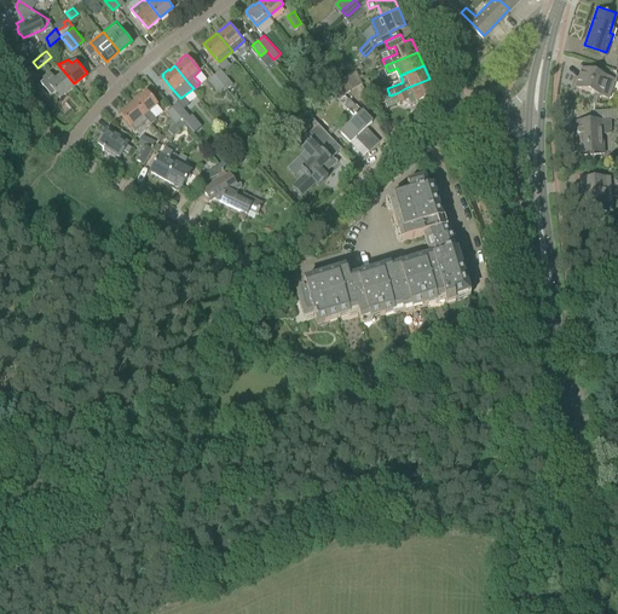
[(608,74),(594,69),(583,65),(577,84),(602,92),(608,74)]
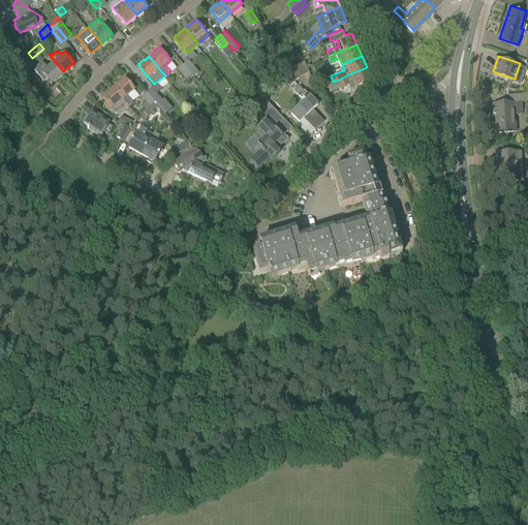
[(184,62),(193,73),(198,69),(189,58),(184,62)]
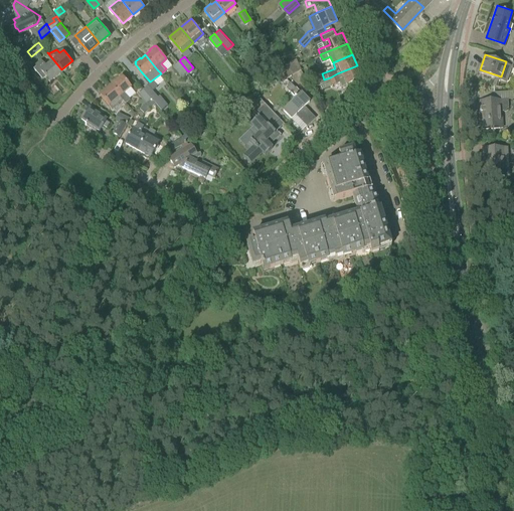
[(291,59),(297,69),(302,67),(297,56),(291,59)]
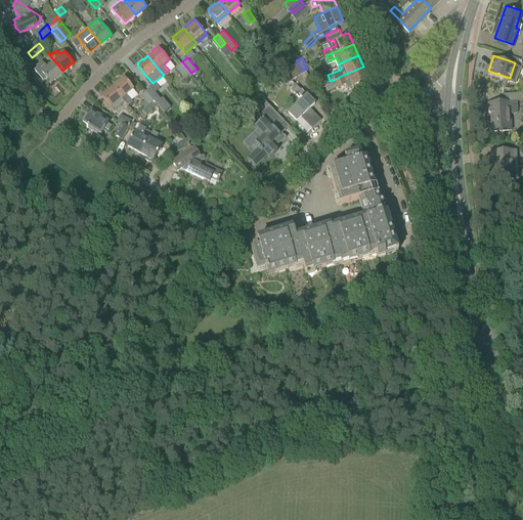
[(53,59),(47,65),(43,59),(35,67),(44,78),(47,76),(51,81),(62,71),(53,59)]
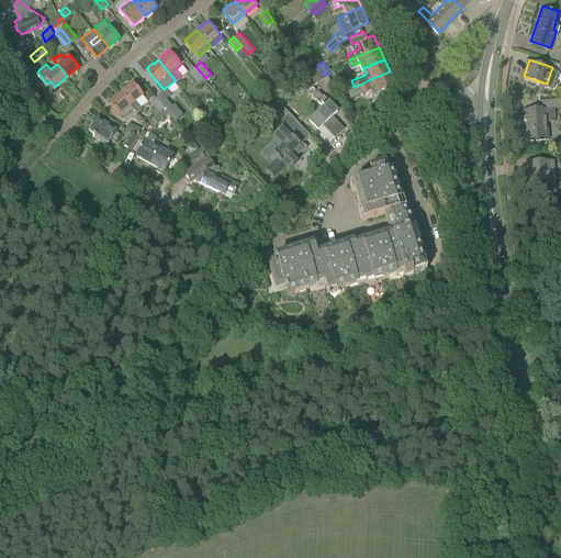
[(317,65),(311,69),(318,79),(324,76),(317,65)]
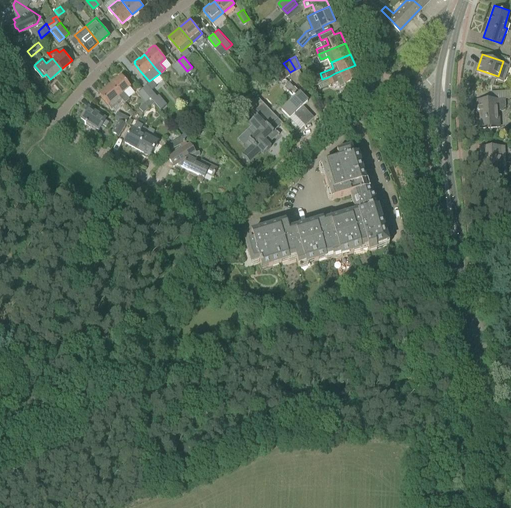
[(187,71),(178,60),(173,64),(183,75),(187,71)]
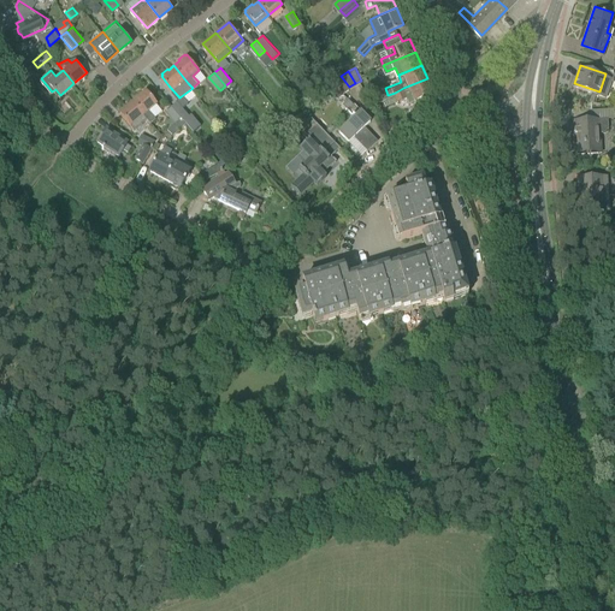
[(331,76),(325,81),(329,85),(335,81),(331,76)]
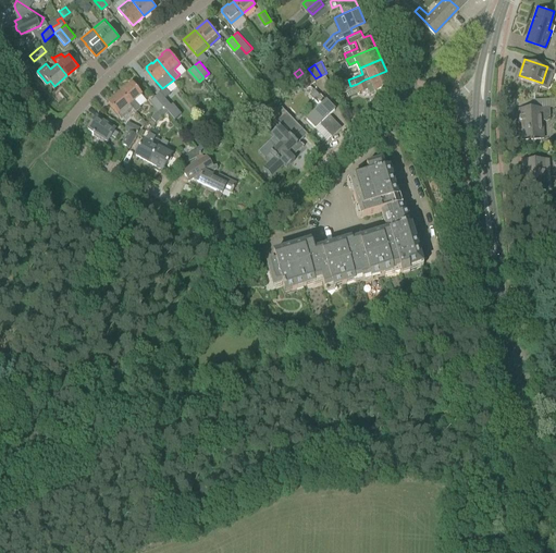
[(308,69),(297,78),(304,85),(309,81),(311,83),(316,78),(308,69)]
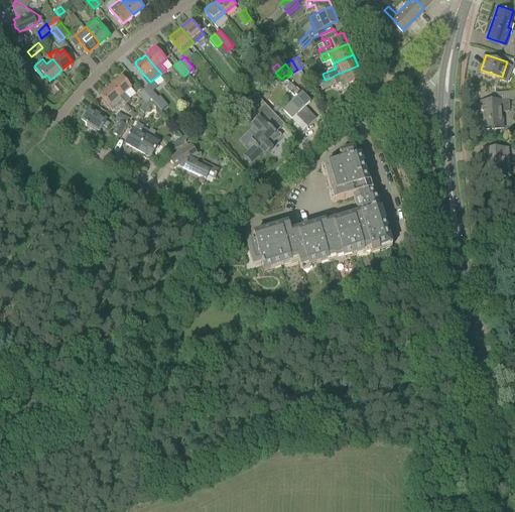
[(358,66),(343,72),(348,84),(363,77),(358,66)]
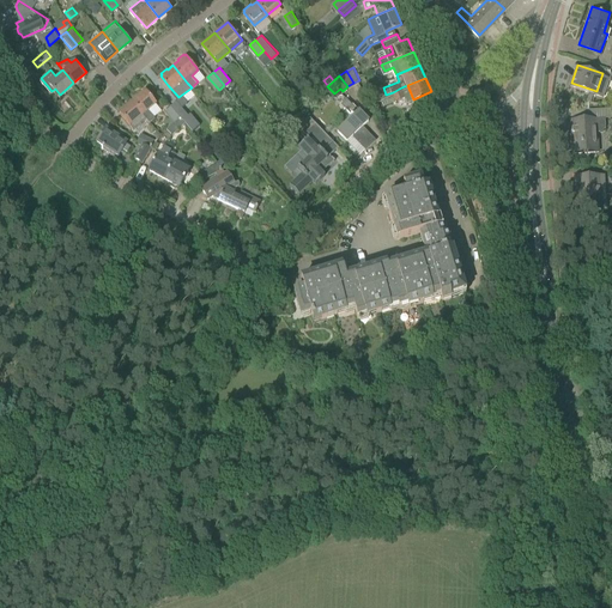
[(145,87),(133,98),(147,115),(151,119),(156,115),(149,107),(157,101),(145,87)]
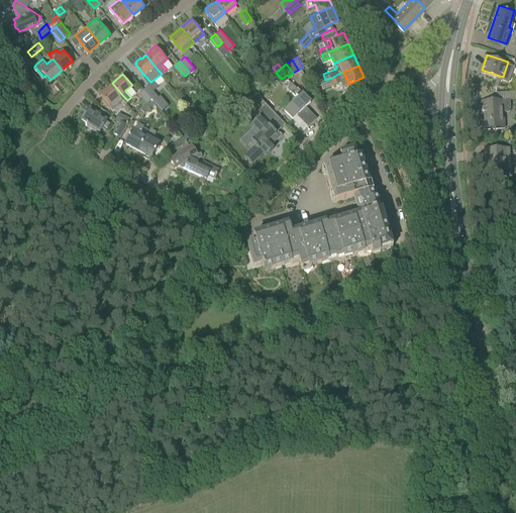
[(338,74),(331,78),(333,82),(333,83),(341,80),(338,74)]
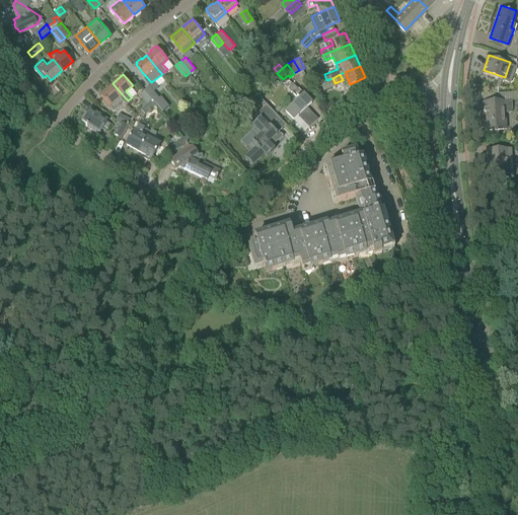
[(298,96),(286,108),(294,117),(299,113),(309,124),(318,116),(307,104),(312,100),(293,80),(288,85),(298,96)]
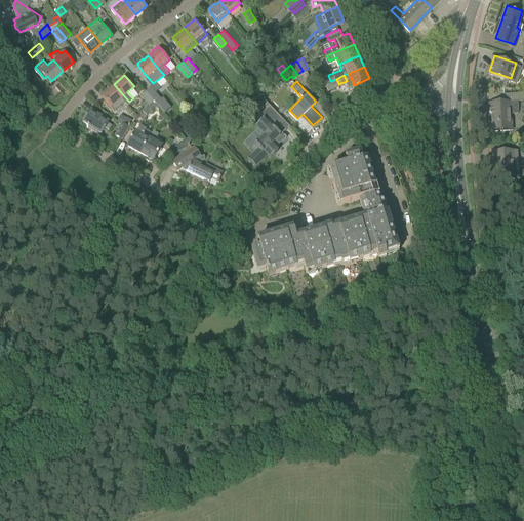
[(114,84),(103,93),(115,108),(126,98),(114,84)]
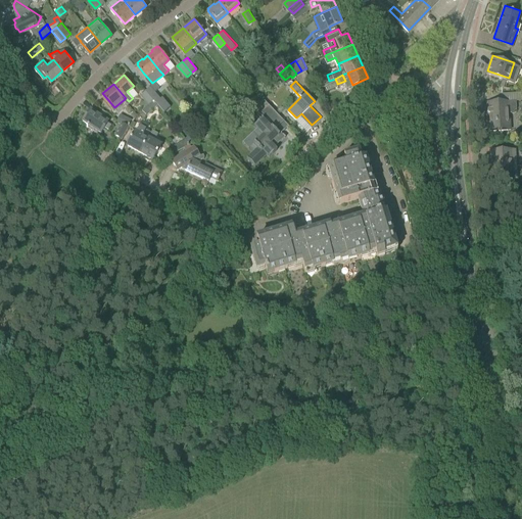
[(161,96),(151,85),(146,89),(153,97),(156,100),(161,96)]
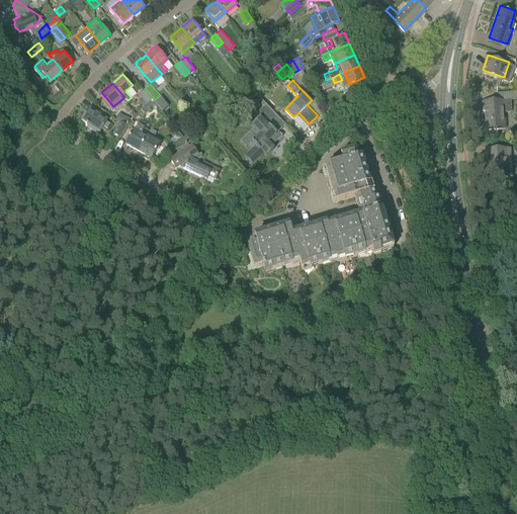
[(152,96),(145,88),(140,92),(148,101),(152,96)]
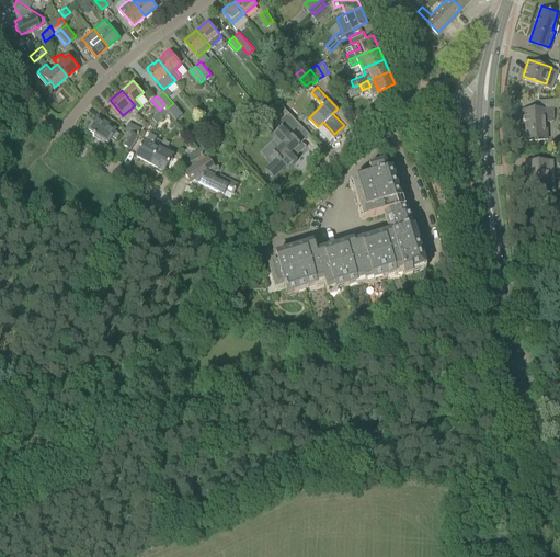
[(164,104),(160,110),(153,116),(158,121),(170,110),(168,108),(164,104)]
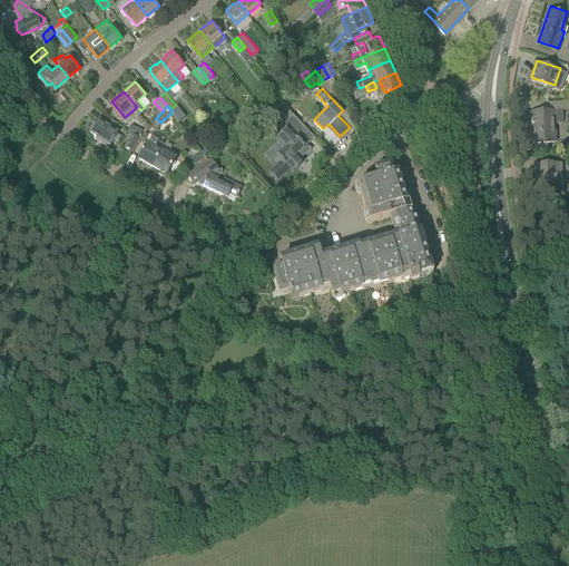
[(531,118),(531,119),(532,120),(533,120),(533,123),(532,123),(532,126),(533,126),(533,128),(532,128),(533,136),(533,138),(533,139),(553,138),(552,138),(552,120),(559,119),(563,116),(562,107),(538,108),(538,115),(533,116),(532,116),(532,117),(531,117),(531,118)]
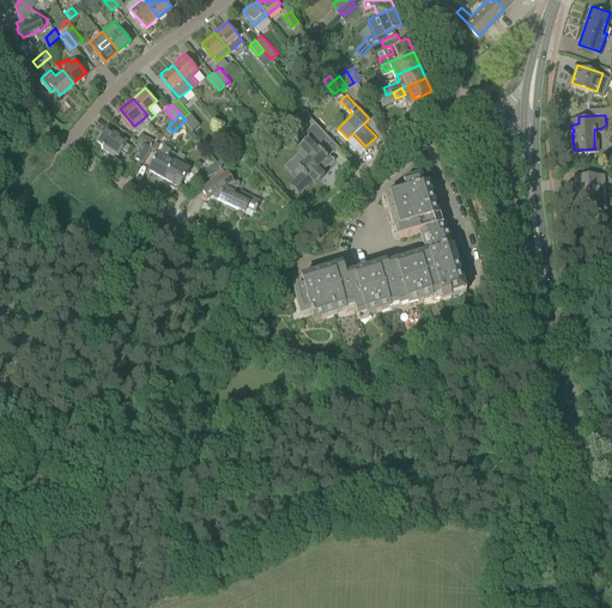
[(266,120),(260,126),(265,132),(271,127),(266,120)]
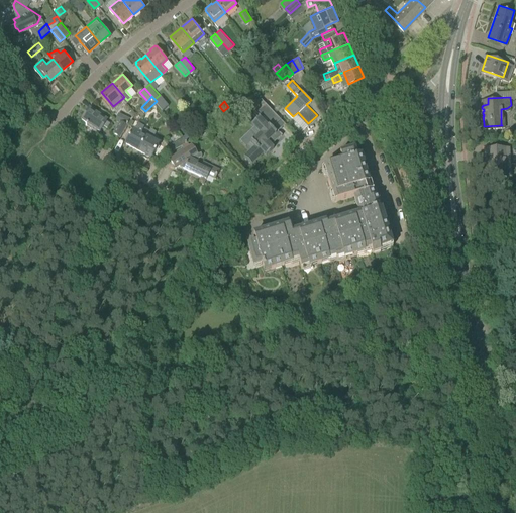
[(255,143),(244,154),(251,162),(252,161),(264,149),(266,151),(266,152),(267,152),(275,145),(274,144),(271,141),(281,132),(282,133),(283,132),(279,128),(273,122),(274,122),(271,119),(278,113),(266,101),(259,108),(266,116),(264,118),(261,115),(260,114),(251,122),(252,122),(261,130),(251,139),(255,143)]
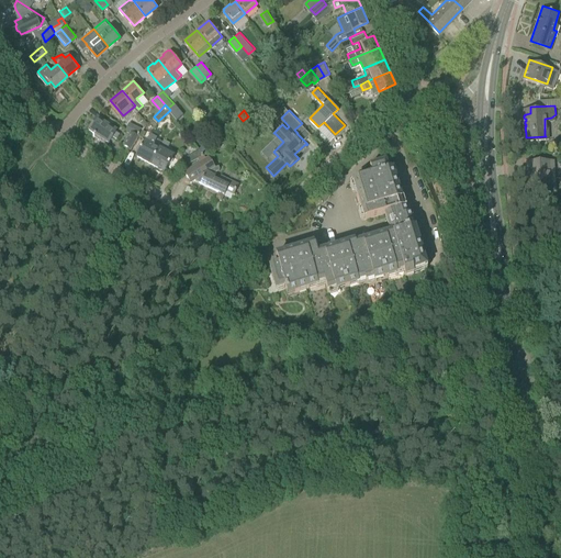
[(98,115),(94,119),(89,127),(94,132),(93,133),(97,135),(96,137),(101,141),(103,137),(109,141),(113,134),(116,136),(120,132),(108,123),(109,122),(98,115)]
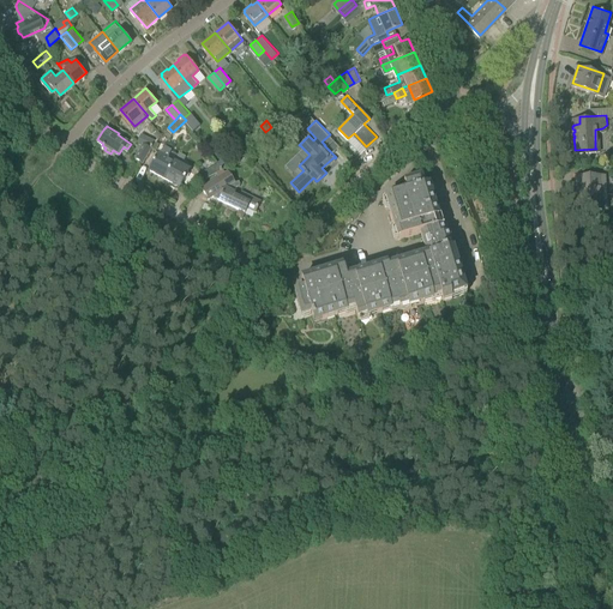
[(138,138),(143,140),(152,145),(156,138),(142,132),(138,138)]
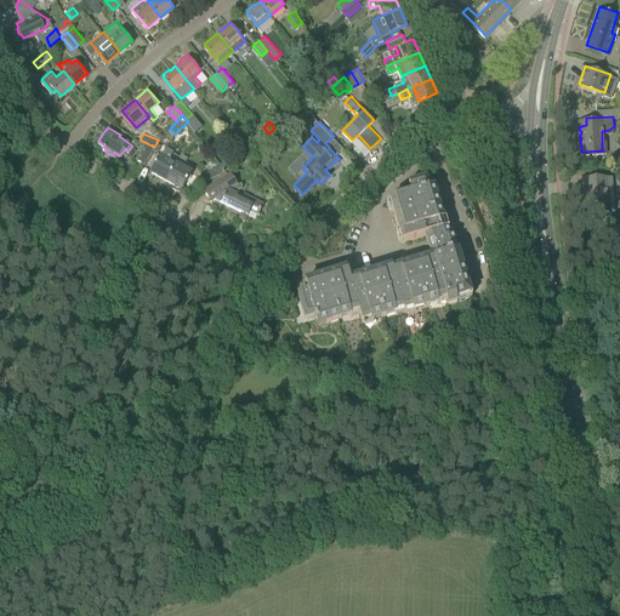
[(154,147),(144,142),(136,157),(144,163),(154,147)]
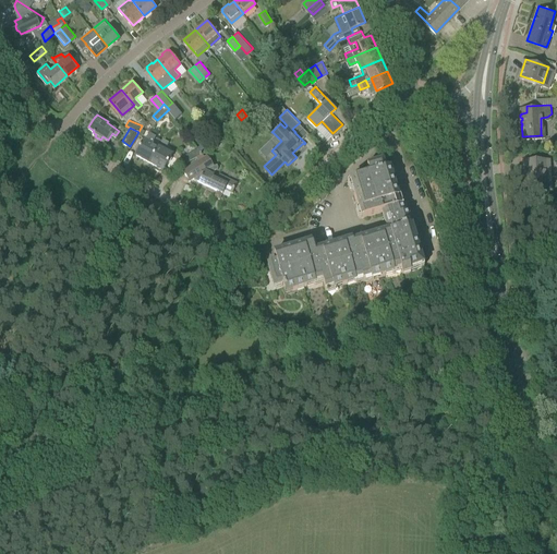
[(145,136),(142,143),(136,153),(149,160),(158,144),(153,141),(156,135),(150,132),(145,136)]
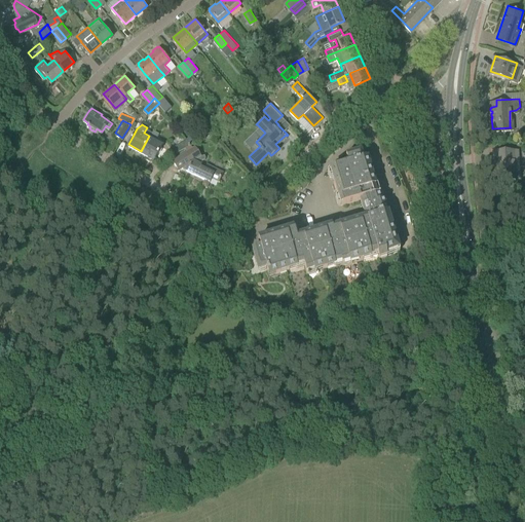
[(153,128),(149,136),(141,151),(153,158),(157,151),(162,154),(170,147),(155,139),(159,132),(154,128),(153,128)]
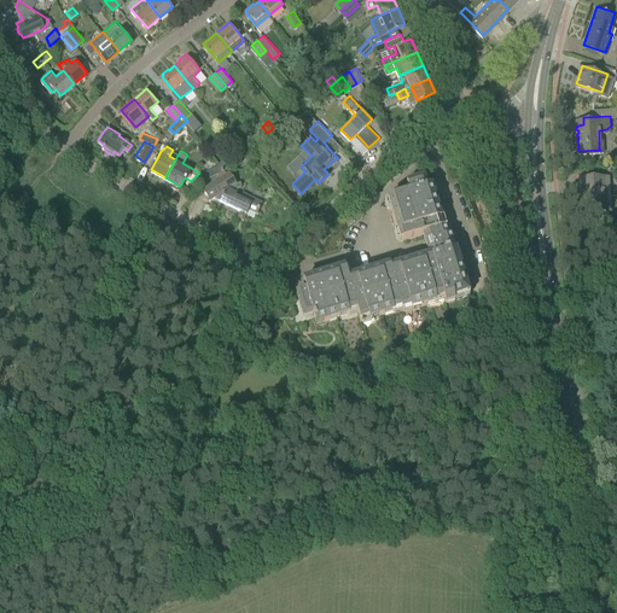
[(219,162),(204,169),(208,176),(222,169),(219,162)]
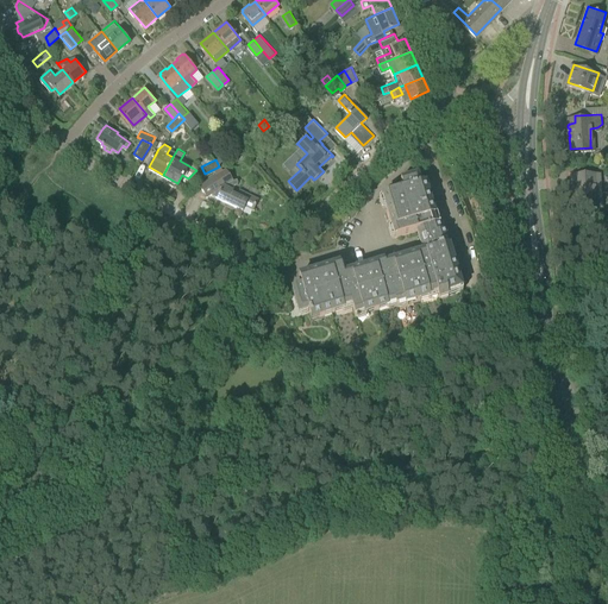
[(226,167),(200,183),(207,195),(208,194),(211,192),(238,205),(236,208),(242,211),(245,203),(254,207),(258,196),(240,187),(238,190),(232,187),(234,182),(236,182),(237,182),(238,180),(238,177),(236,177),(233,177),(226,167)]
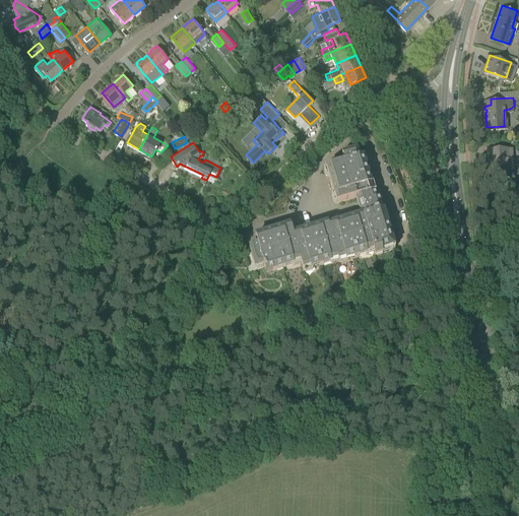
[(512,146),(498,147),(488,147),(488,160),(490,160),(491,176),(511,175),(510,159),(513,158),(512,146)]
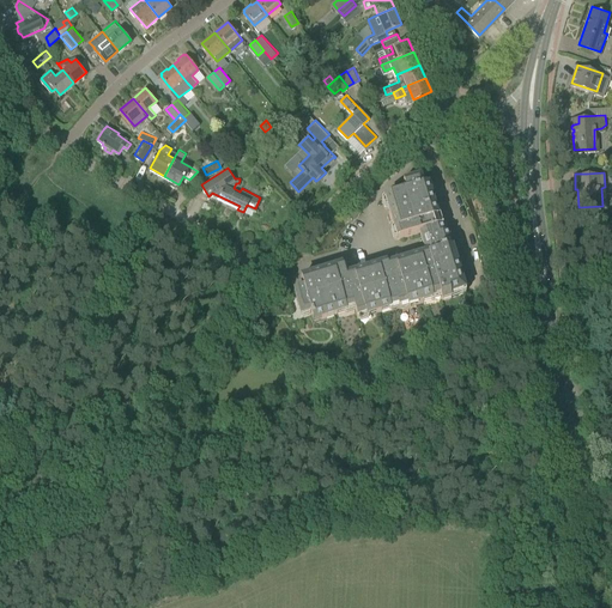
[(302,277),(304,285),(295,287),(300,305),(309,302),(314,318),(355,306),(358,316),(400,304),(400,305),(441,293),(442,297),(464,291),(455,263),(459,262),(450,236),(448,236),(443,222),(441,222),(429,181),(423,183),(420,174),(404,180),(406,188),(387,194),(399,236),(422,229),(429,251),(388,263),(388,261),(346,274),(344,263),(302,277)]
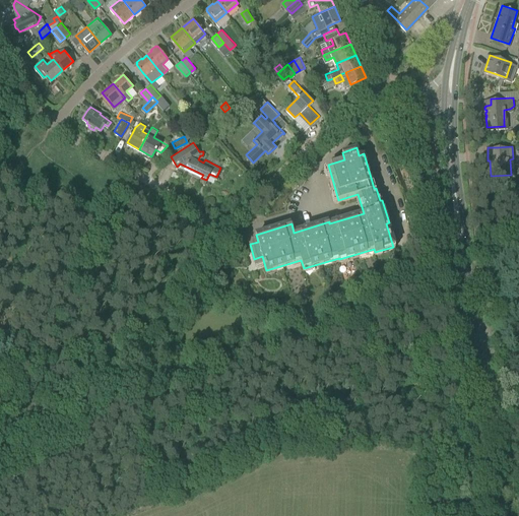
[(295,177),(301,183),(306,177),(300,172),(295,177)]
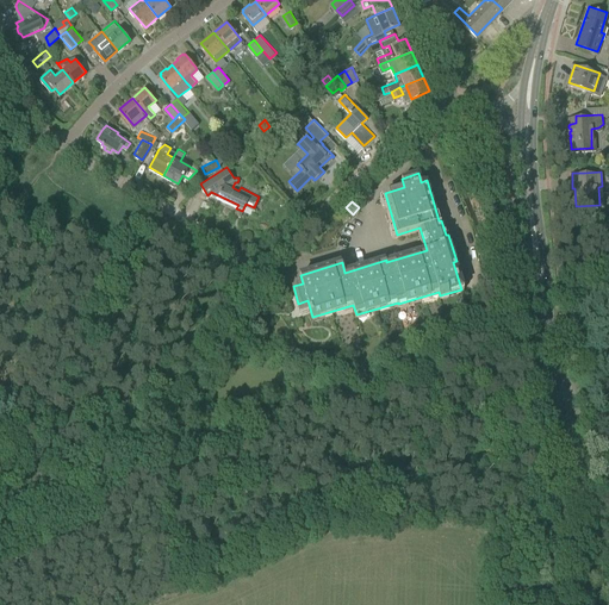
[(360,460),(348,465),(352,473),(349,474),(350,479),(354,478),(365,473),(360,460)]
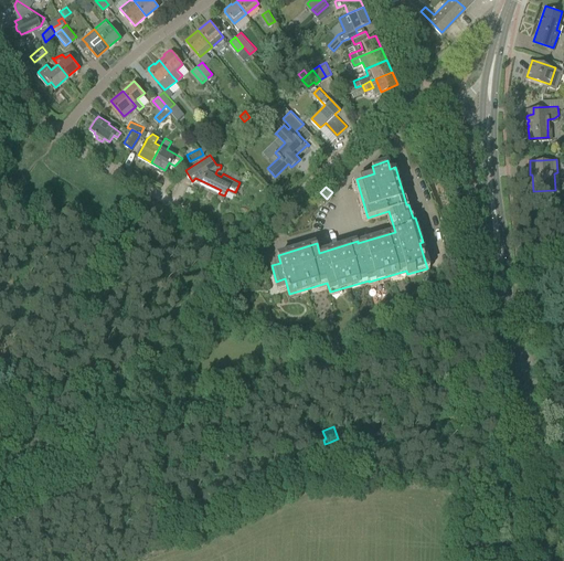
[(322,431),(315,434),(318,442),(323,440),(326,438),(322,431)]
